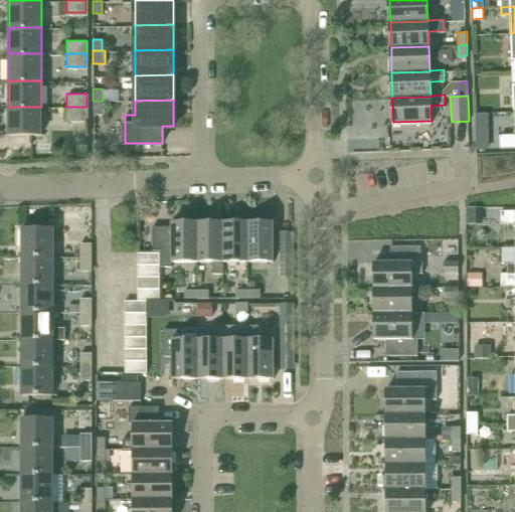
[(103,113),(103,101),(93,101),(93,113),(103,113)]
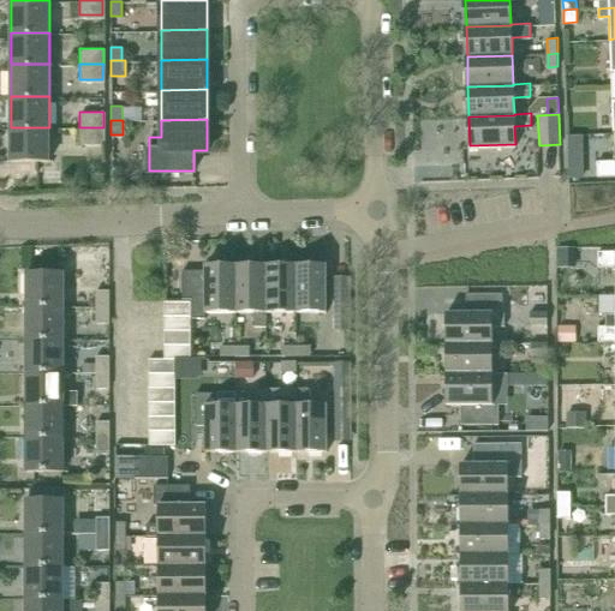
[(49,127),(11,127),(11,160),(49,160),(49,127)]
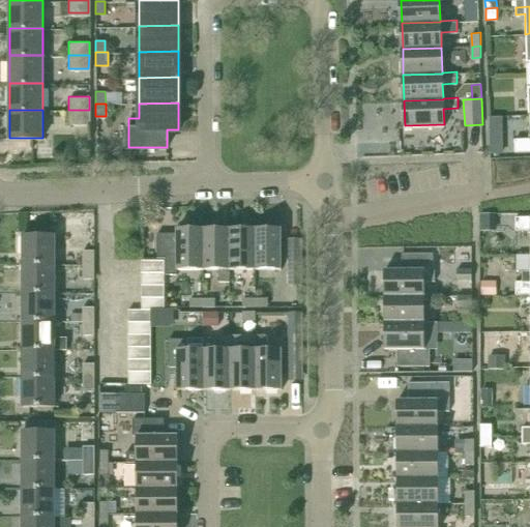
[(89,110),(68,110),(68,122),(89,122),(89,110)]
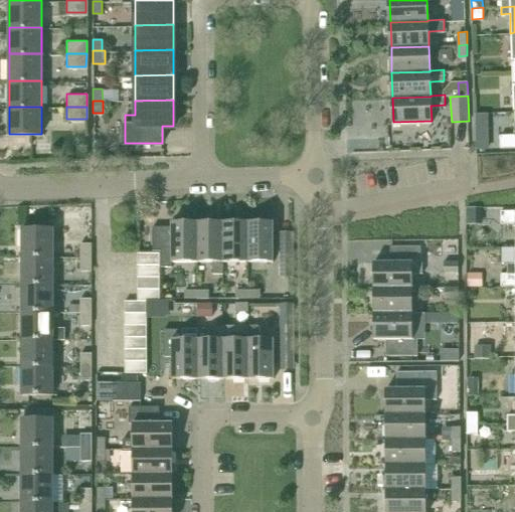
[(514,109),(513,110),(514,133),(499,134),(500,146),(514,145),(514,109)]
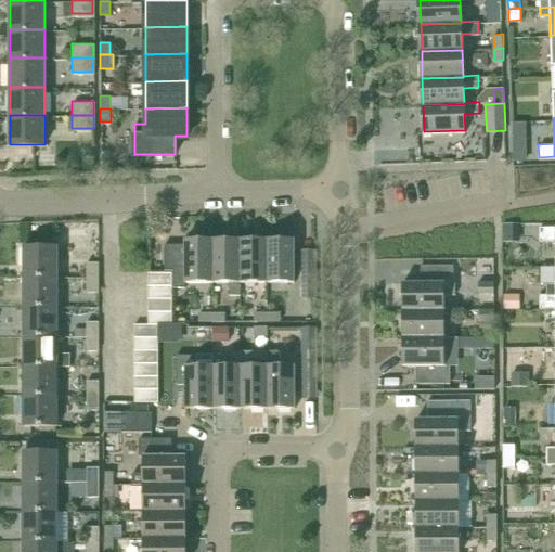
[(554,225),(539,226),(539,239),(554,239),(554,225)]
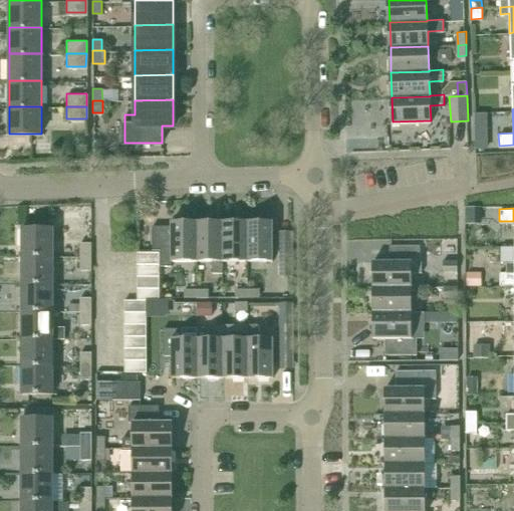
[(196,222),(171,222),(171,226),(152,226),(152,250),(160,250),(160,265),(171,265),(171,260),(196,260),(196,222)]
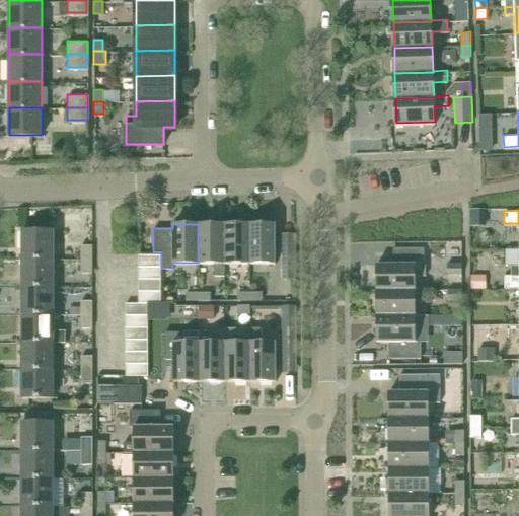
[(223,263),(223,224),(198,224),(198,263),(214,263),(214,275),(224,275),(224,263),(223,263)]
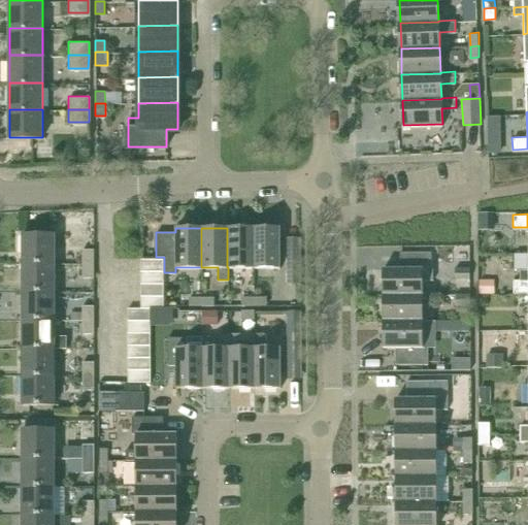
[(227,267),(228,267),(253,267),(253,228),(227,228),(227,267)]
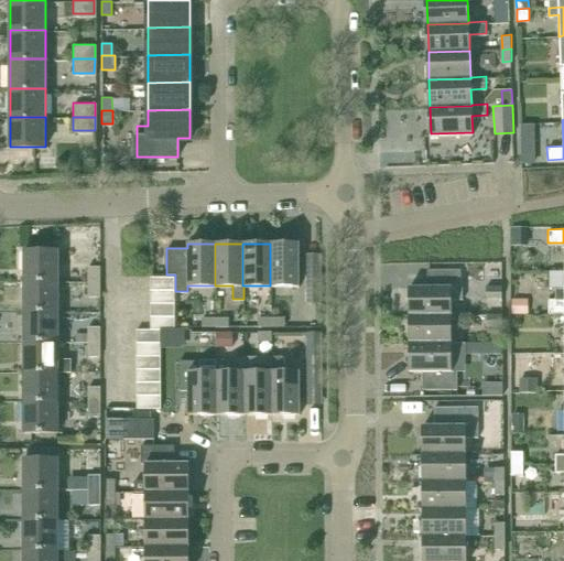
[(270,244),(270,286),(299,286),(299,244),(270,244)]
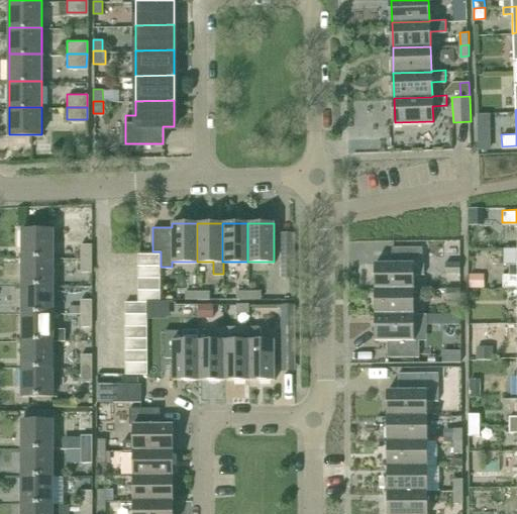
[(69,244),(54,244),(54,230),(22,230),(22,259),(53,259),(54,258),(69,258),(69,244)]
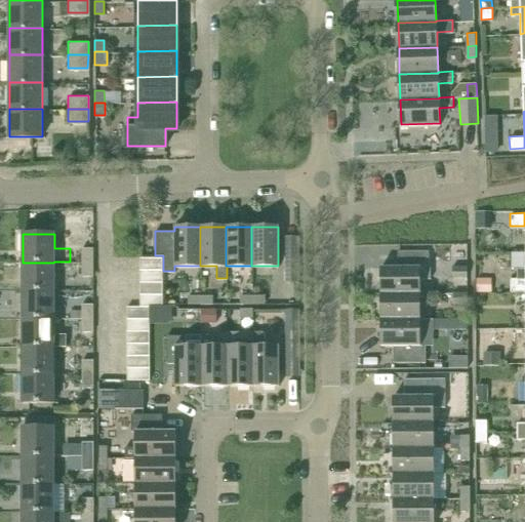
[(284,281),(297,281),(297,242),(284,242),(284,281)]
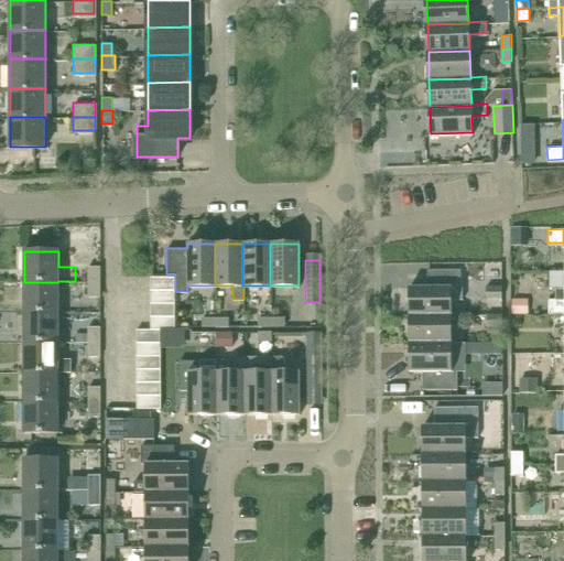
[(87,282),(98,282),(98,266),(87,266),(87,282)]
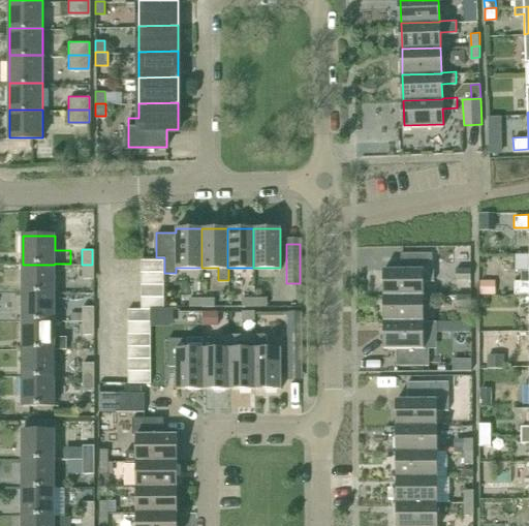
[(400,251),(400,268),(383,268),(383,294),(424,294),(424,279),(432,279),(432,251),(400,251)]
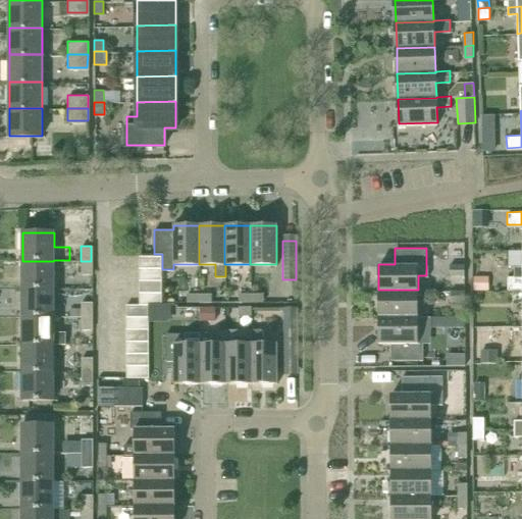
[(161,255),(140,255),(140,267),(161,267),(161,255)]
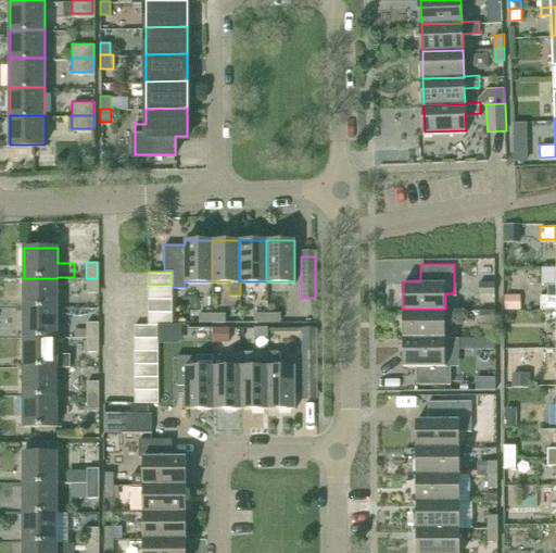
[(24,306),(57,306),(57,278),(24,278),(24,306)]
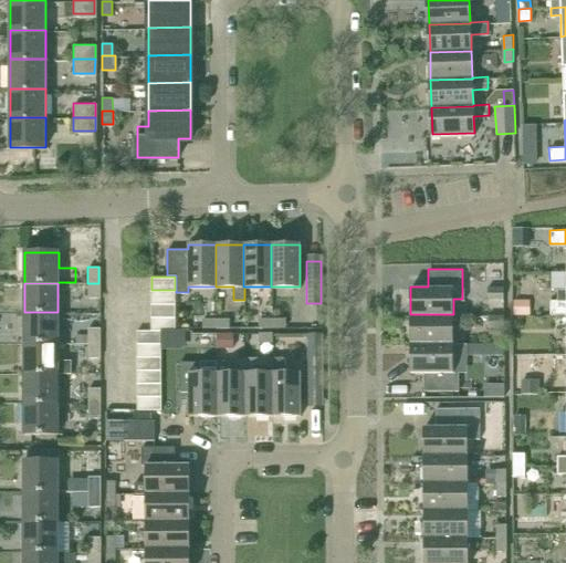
[(98,295),(98,283),(87,283),(87,295),(98,295)]
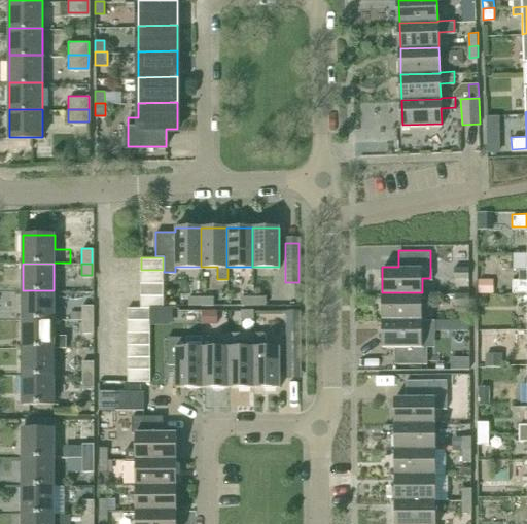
[(468,277),(468,266),(453,266),(453,277),(468,277)]
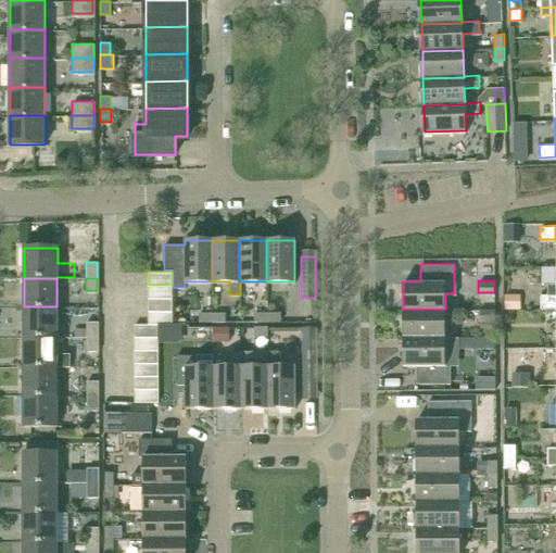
[(172,285),(149,285),(149,298),(172,298),(172,285)]
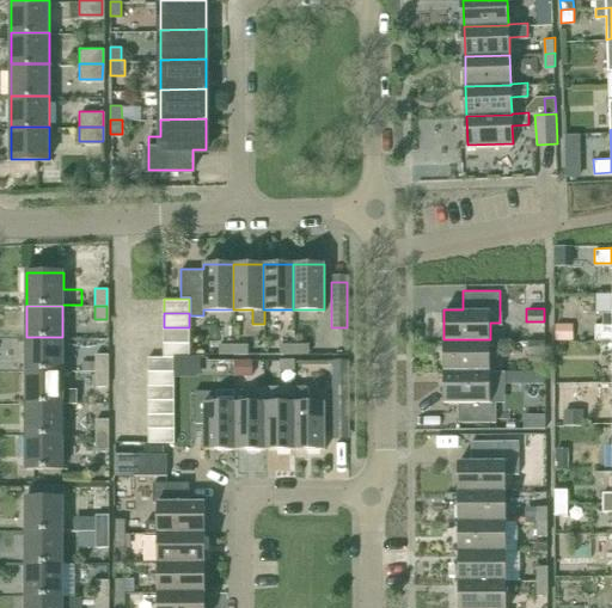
[(573,338),(573,323),(555,323),(555,338),(573,338)]
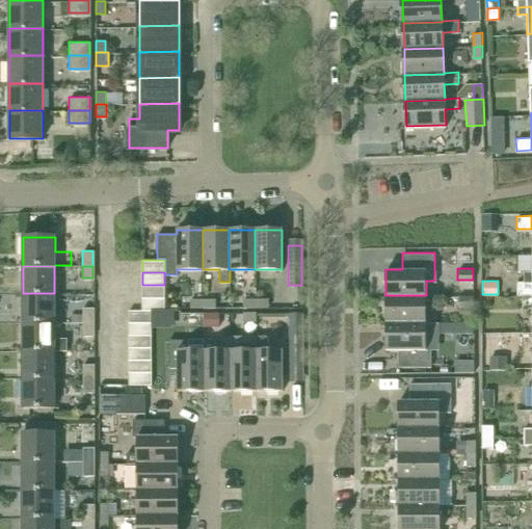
[(531,281),(517,281),(517,294),(531,293),(531,281)]
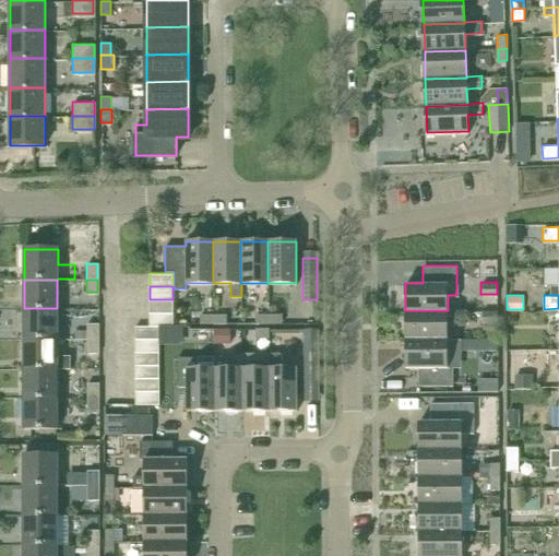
[(173,299),(150,299),(150,312),(173,312),(173,299)]
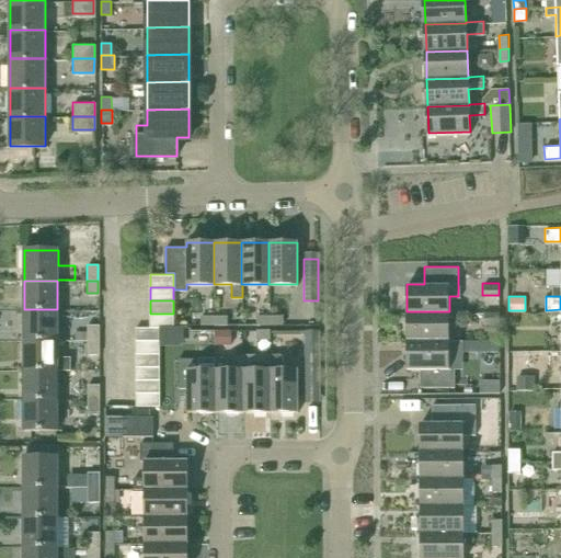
[(23,339),(57,339),(57,309),(24,309),(23,339)]
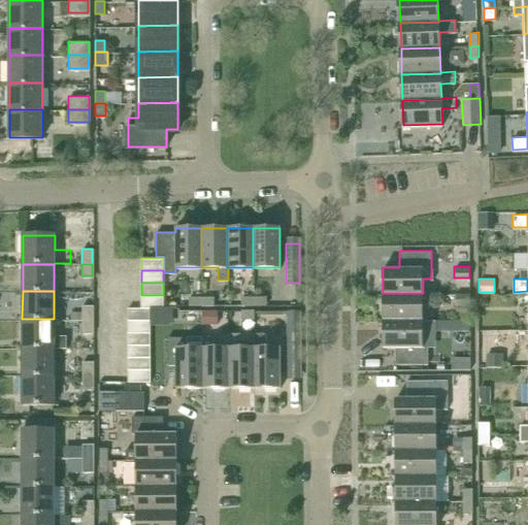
[(469,303),(469,292),(455,292),(455,304),(469,303)]
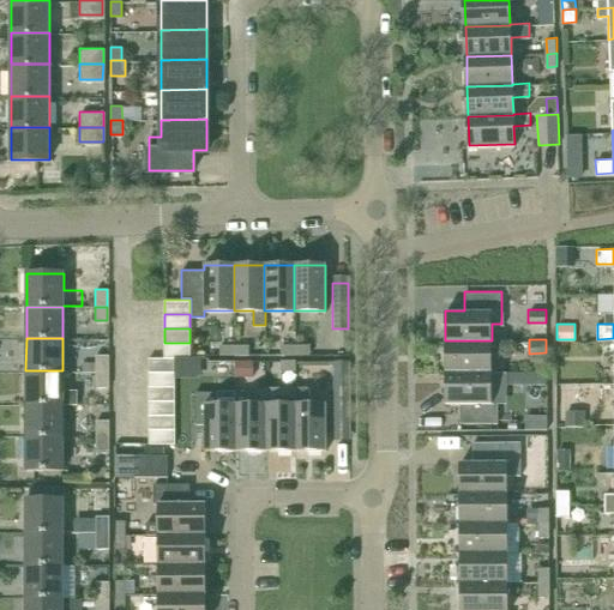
[(492,370),(492,340),(445,340),(445,370),(492,370)]
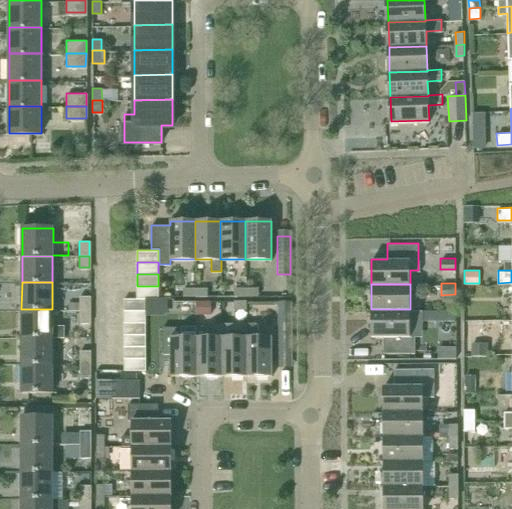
[(158,286),(137,286),(137,298),(146,298),(158,298),(158,286)]
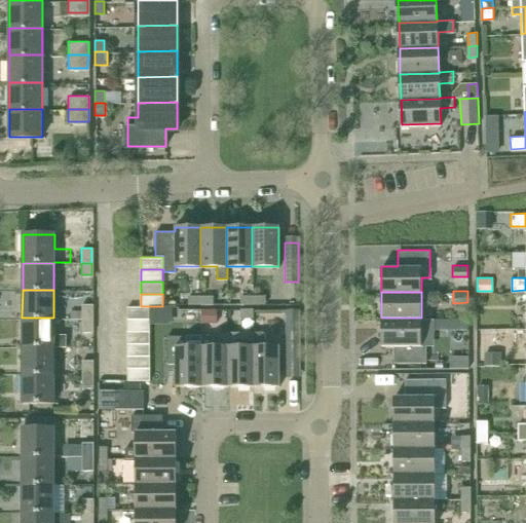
[(200,303),(200,295),(188,295),(188,303),(200,303)]
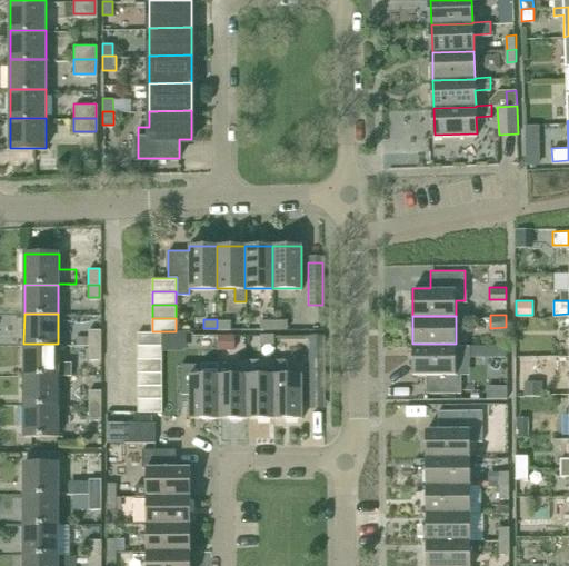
[(230,319),(217,319),(217,328),(230,328),(230,319)]
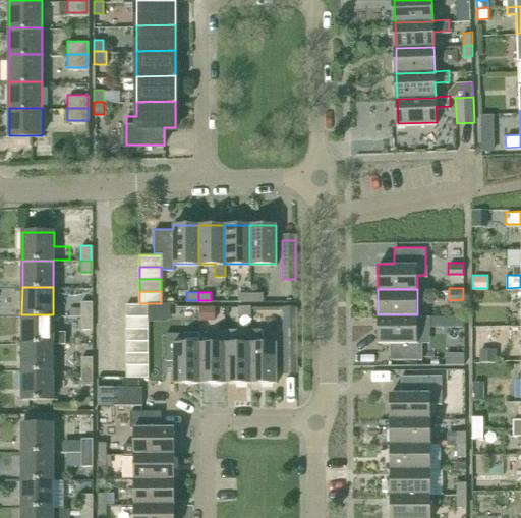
[(237,300),(250,300),(250,292),(238,292),(237,300)]
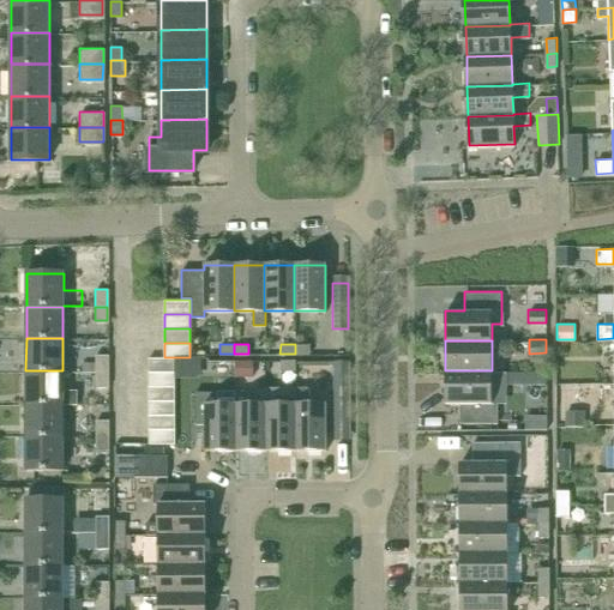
[(295,344),(295,354),(308,354),(309,344),(295,344)]
